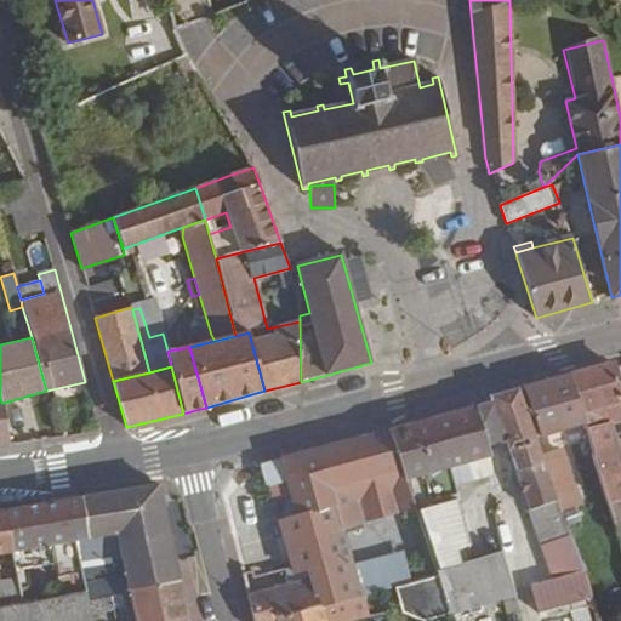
[(620,421),(620,396),(613,366),(570,377),(584,423),(608,505),(620,500),(620,455),(611,425),(620,421)]
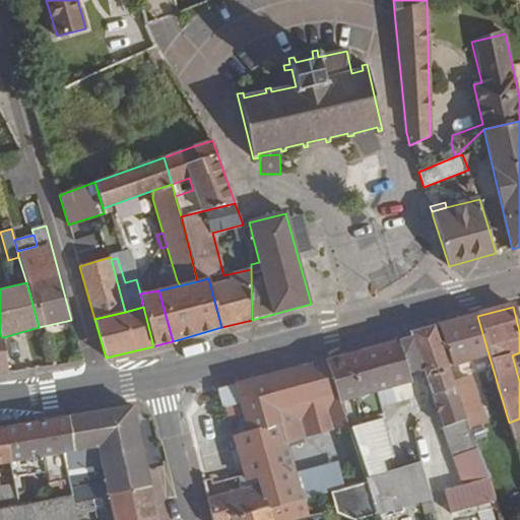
[(489,354),(477,316),(438,326),(453,366),(489,354)]
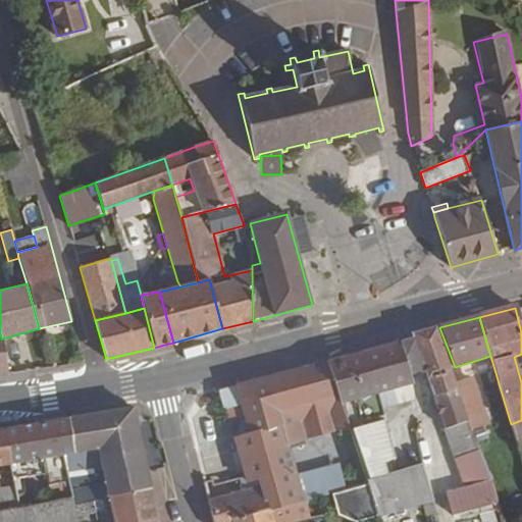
[(455,382),(436,328),(413,334),(414,338),(400,344),(409,375),(425,369),(435,397),(457,389),(458,388),(455,382)]
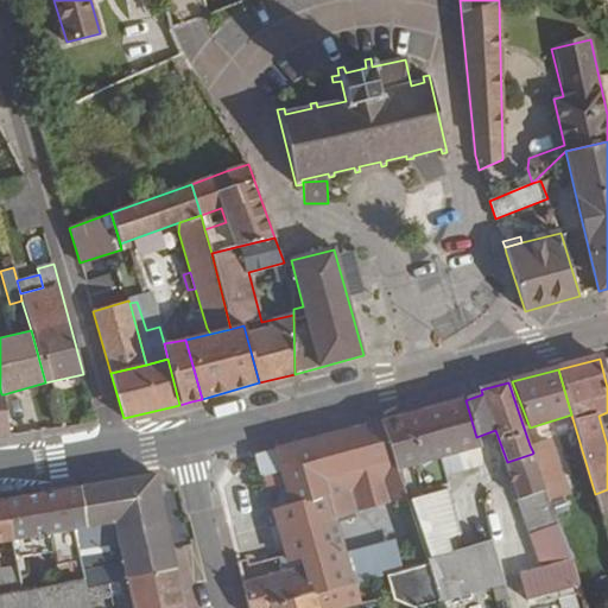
[(483,467),(481,449),(476,437),(466,400),(381,423),(393,462),(396,469),(407,500),(448,489),(450,489),(447,477),(483,467)]
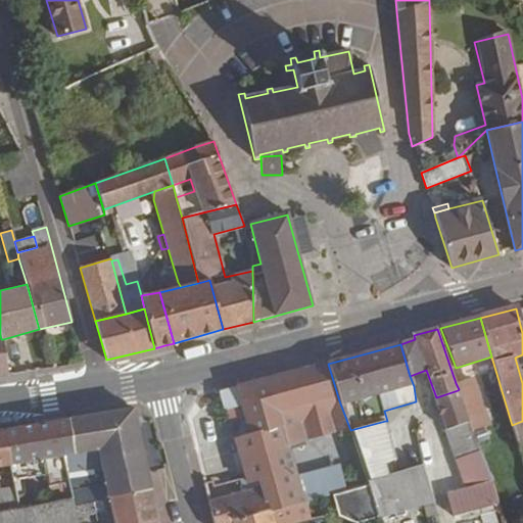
[(338,397),(328,364),(293,372),(298,399),(293,400),(295,409),(296,409),(338,397)]
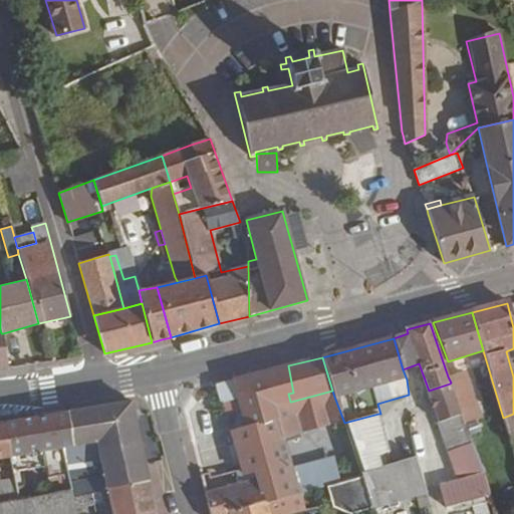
[(293,393),(288,365),(278,368),(288,394),(293,393)]
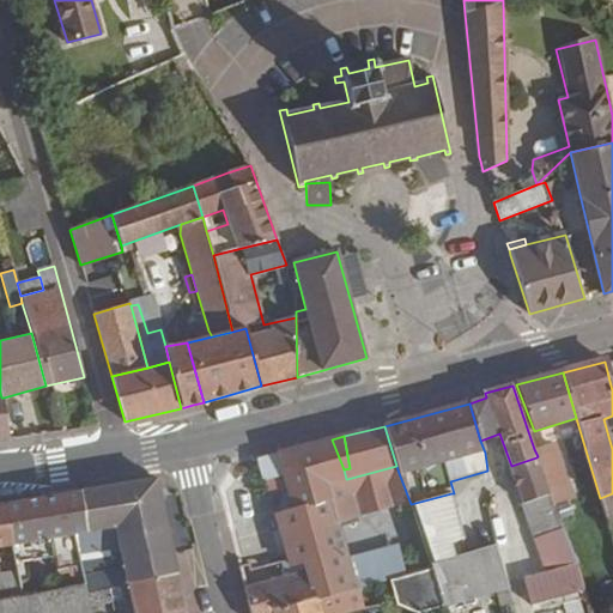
[(376,581),(359,515),(347,479),(346,479),(344,469),(332,439),(275,454),(256,460),(261,478),(268,481),(272,493),(286,489),(292,509),(274,514),(283,544),(258,551),(236,557),(240,574),(287,560),(290,566),(303,562),(307,571),(243,588),(248,606),(269,601),(272,608),(358,586),(376,581)]
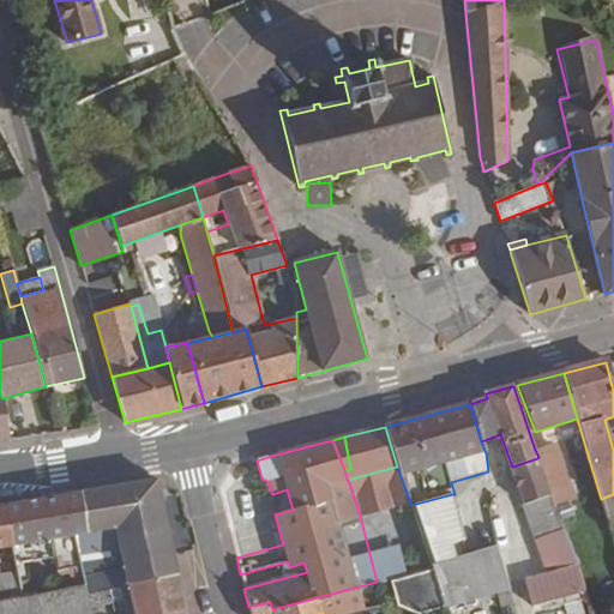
[(576,499),(557,443),(535,450),(539,457),(537,458),(551,495),(554,507),(576,499)]
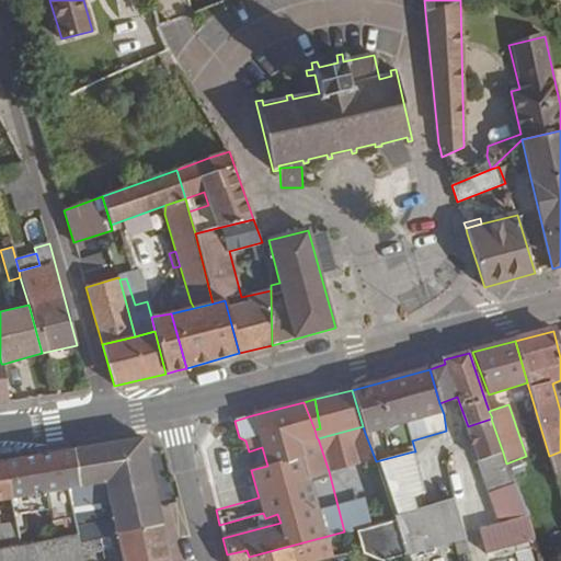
[(503,453),(491,419),(468,426),(471,435),(502,525),(528,518),(506,464),(503,453)]
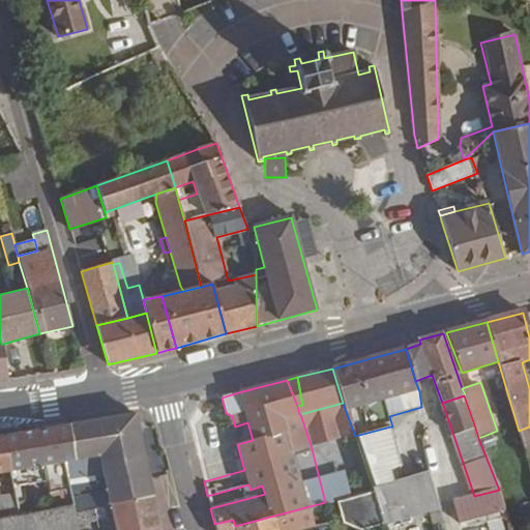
[(153,498),(136,414),(67,425),(74,462),(99,458),(104,476),(110,506),(153,498)]
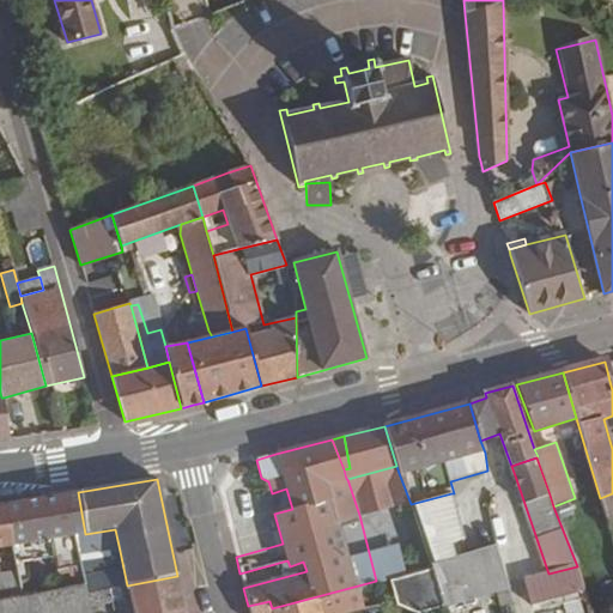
[(85,534),(78,492),(6,505),(13,546),(74,535),(85,534)]
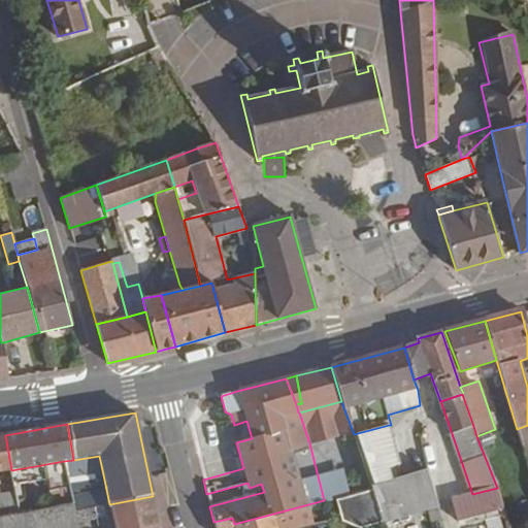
[(399,465),(389,425),(354,434),(369,485),(370,488),(392,482),(389,467),(399,465)]
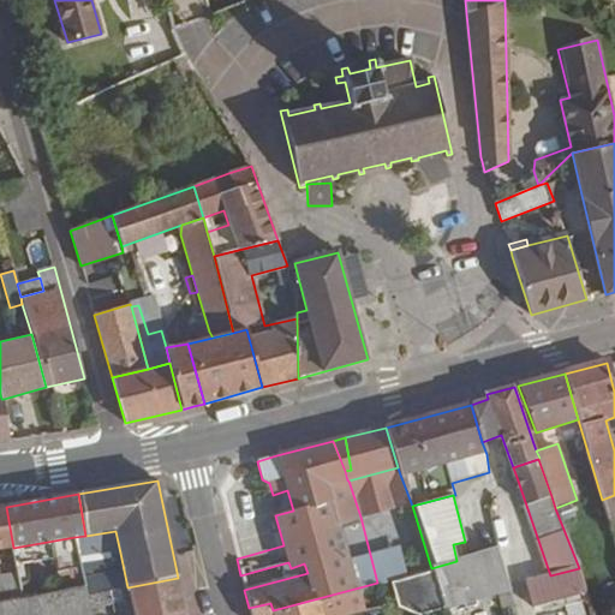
[(614,495),(602,500),(610,529),(614,544),(614,495)]
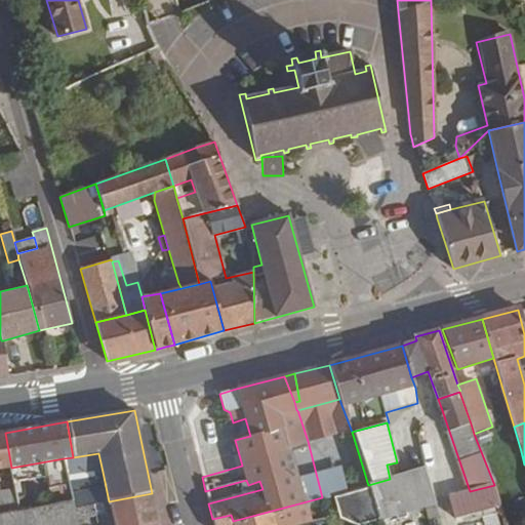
[(0,470),(11,468),(5,433),(0,433),(0,470)]
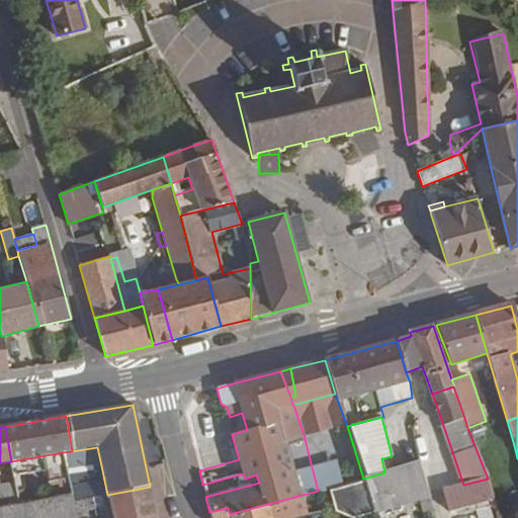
[(218,465),(211,440),(193,445),(199,470),(218,465)]
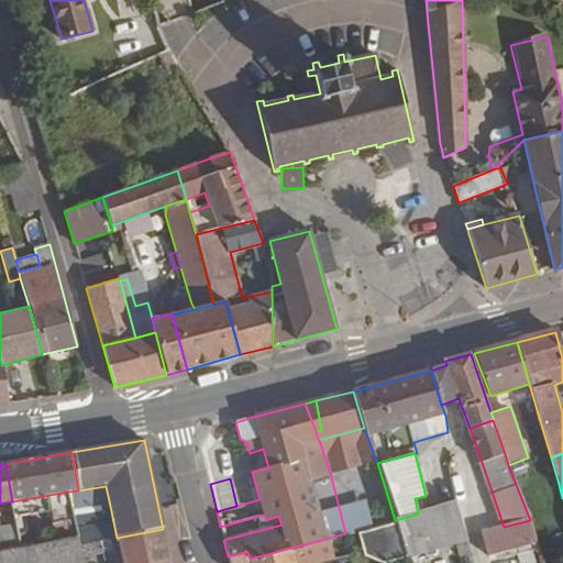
[(103,520),(101,509),(110,506),(106,486),(78,490),(68,492),(75,523),(103,520)]
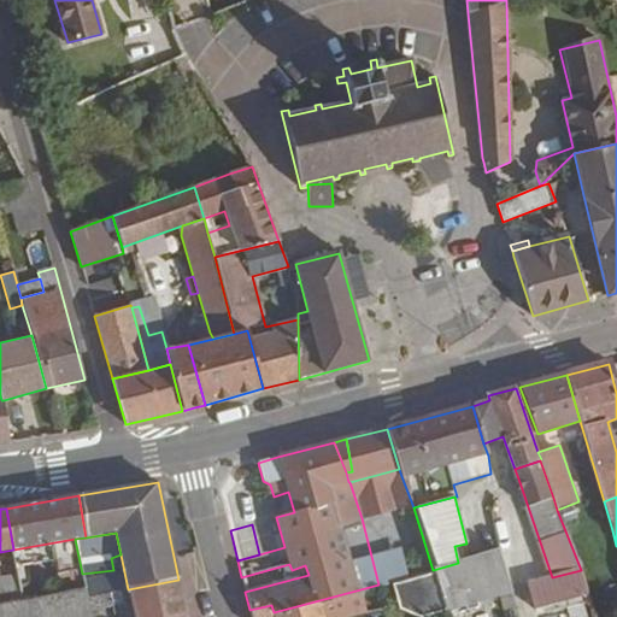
[(511,593),(499,551),(458,563),(433,570),(433,571),(447,612),(499,597),(504,611),(515,607),(510,593),(511,593)]
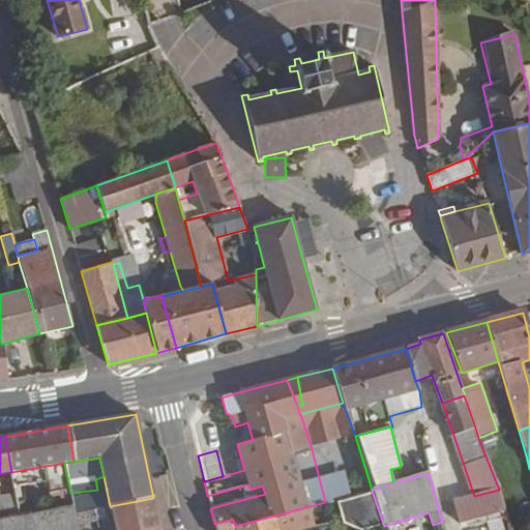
[(454,504),(475,498),(499,491),(499,490),(474,496),(453,501),(454,504)]
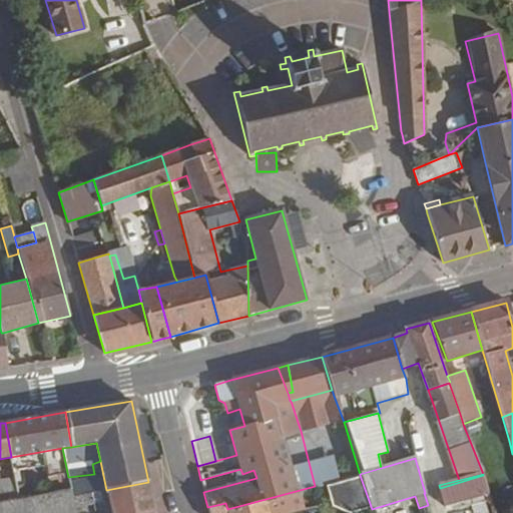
[(14,478),(1,480),(0,475),(0,503),(18,499),(14,478)]
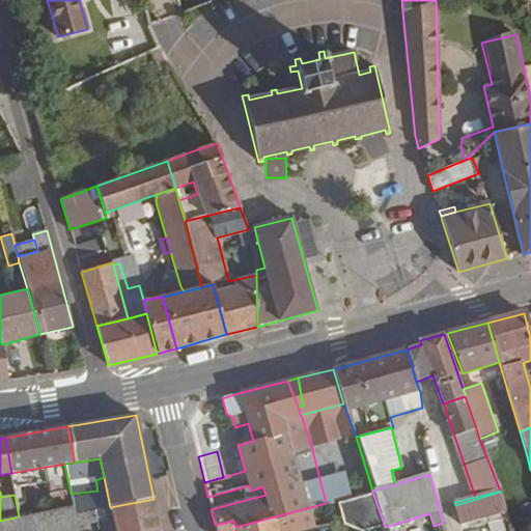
[(506,511),(503,502),(500,492),(476,499),(455,505),(460,524),(506,511)]
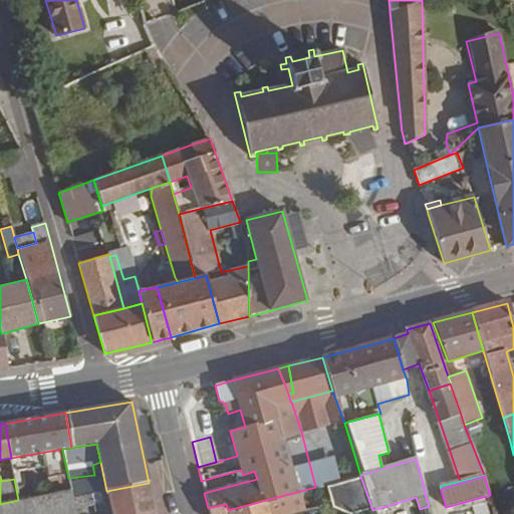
[(156,513),(149,483),(106,491),(111,513),(156,513)]
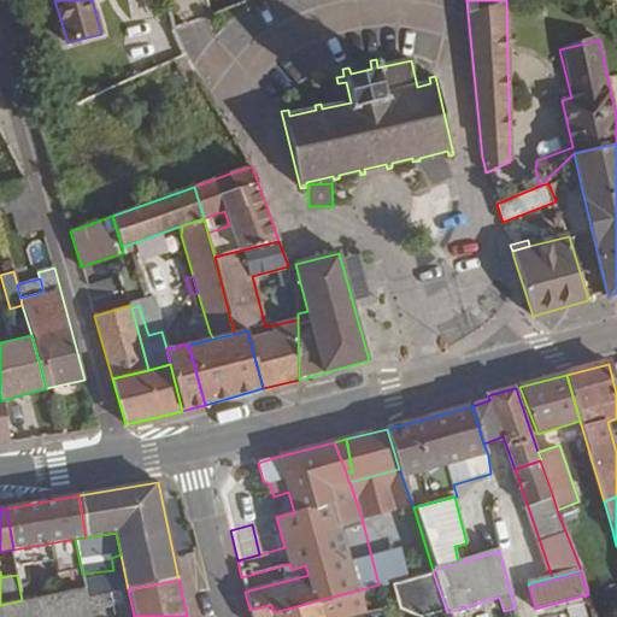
[(88,598),(86,588),(22,600),(0,605),(0,616),(90,616),(90,611),(88,598)]
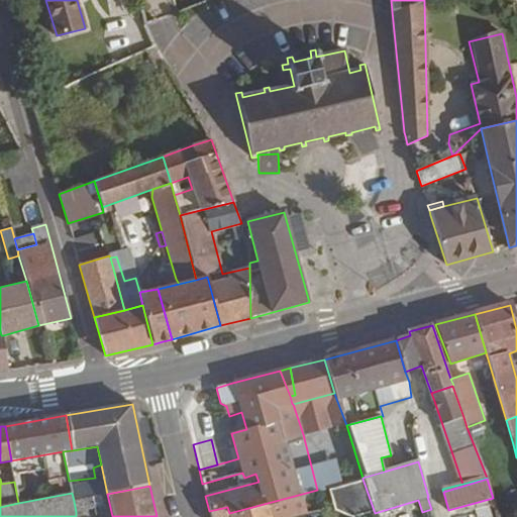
[(292,516),(307,514),(302,494),(229,513),(227,507),(209,511),(210,516),(292,516)]
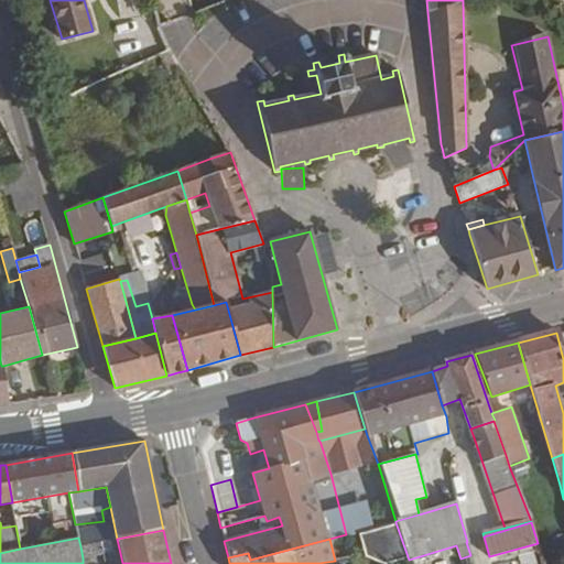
[(104,555),(100,543),(96,543),(80,546),(83,559),(104,555)]
